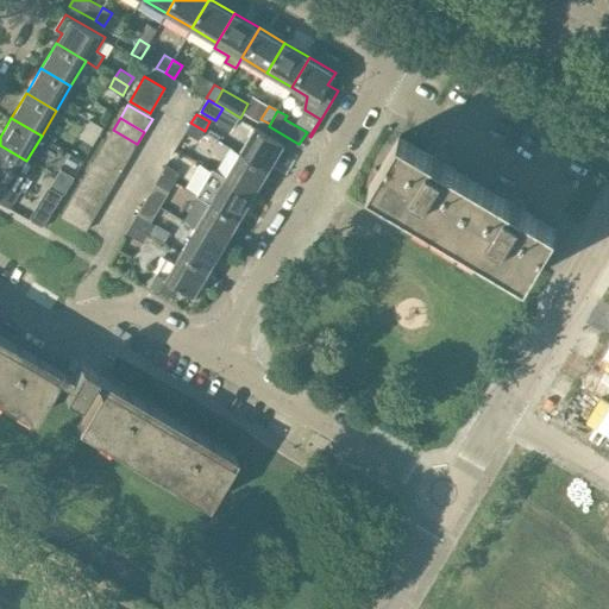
[(85,129),(98,136),(104,127),(90,119),(85,129)]
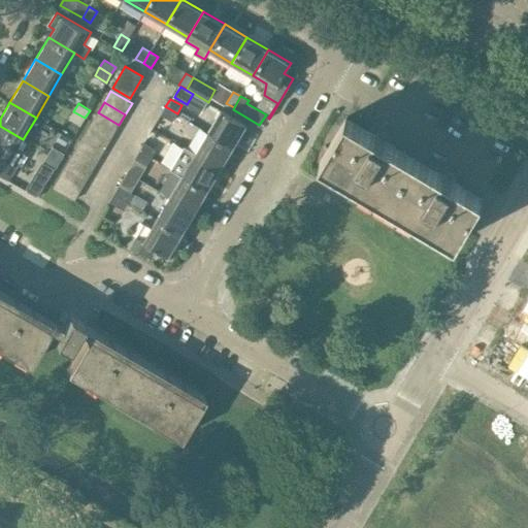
[(161,114),(172,121),(177,113),(165,106),(161,114)]
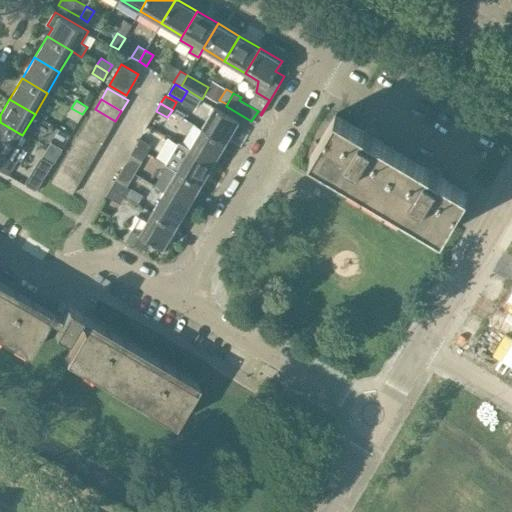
[(201,128),(226,142),(239,121),(214,106),(201,128)]
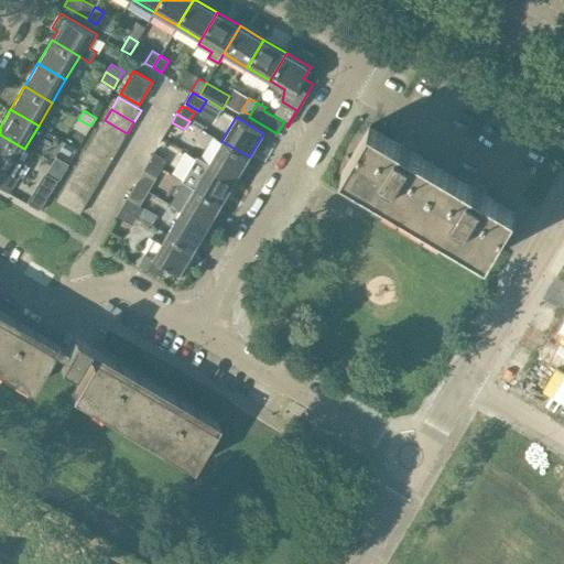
[(74,127),(86,134),(90,126),(78,119),(74,127)]
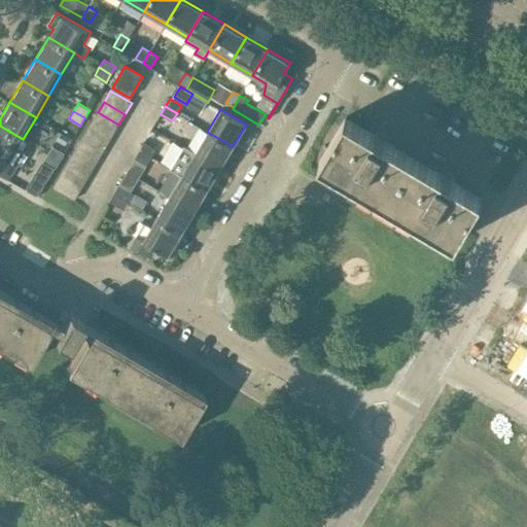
[(91,123),(112,136),(118,125),(98,112),(91,123)]
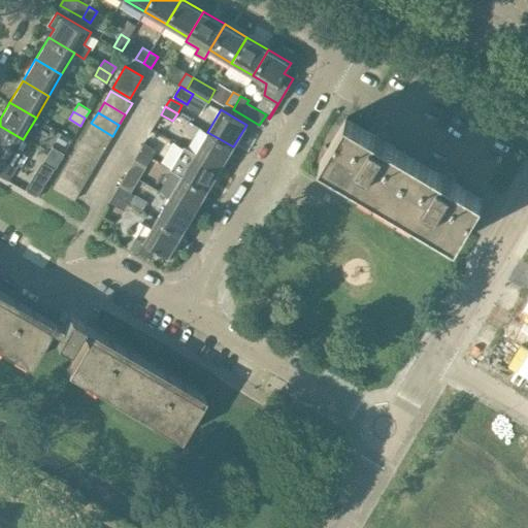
[(319,162),(388,202),(415,157),(345,117),(319,162)]
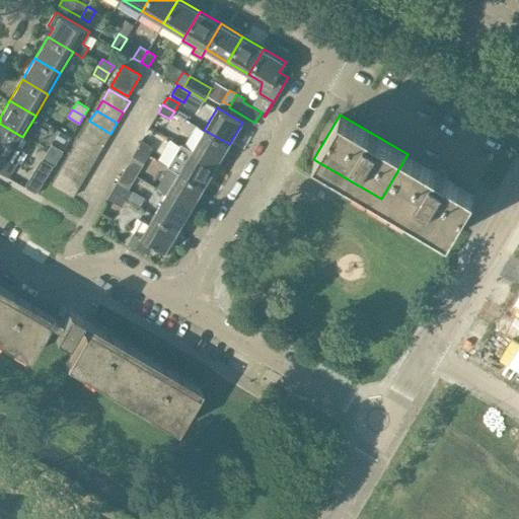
[(83,132),(104,144),(110,134),(89,121),(83,132)]
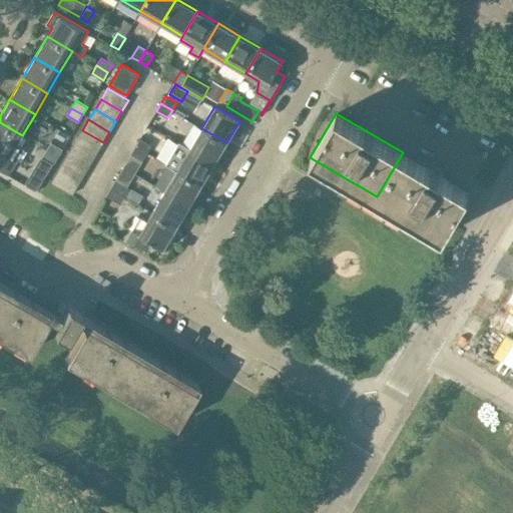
[(0,163),(11,170),(24,148),(17,143),(22,135),(0,122),(0,163)]
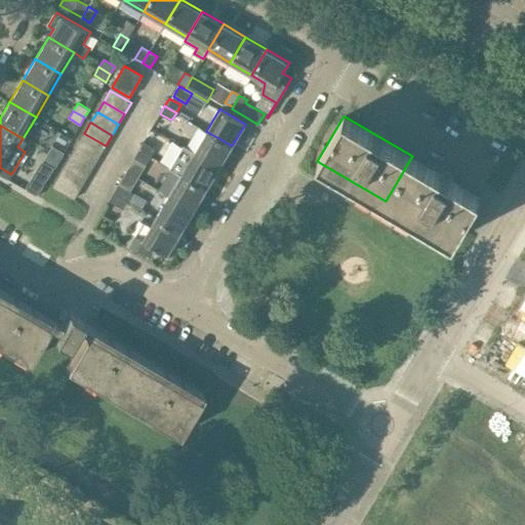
[(194,152),(219,167),(232,146),(206,131),(194,152)]
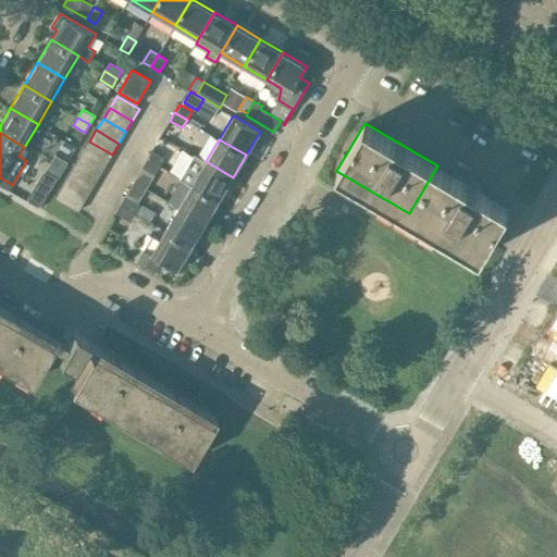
[(83,152),(106,165),(112,155),(89,141),(83,152)]
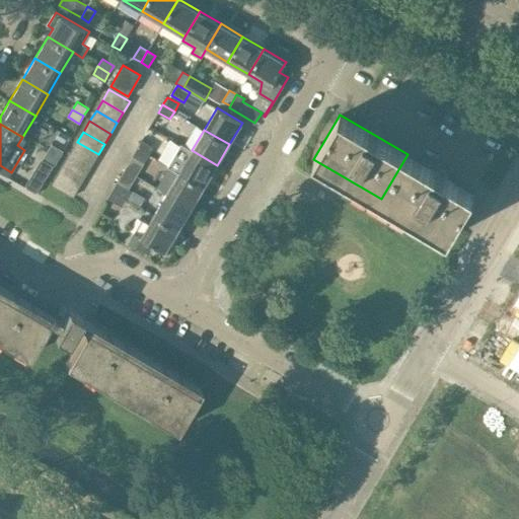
[(138,147),(149,154),(153,147),(142,140),(138,147)]
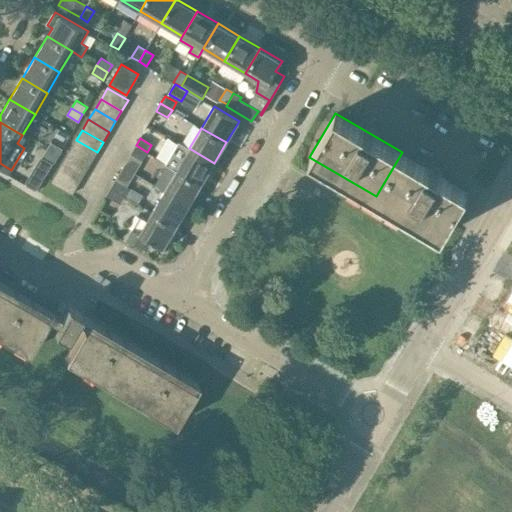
[(70,150),(91,162),(97,152),(76,140),(70,150)]
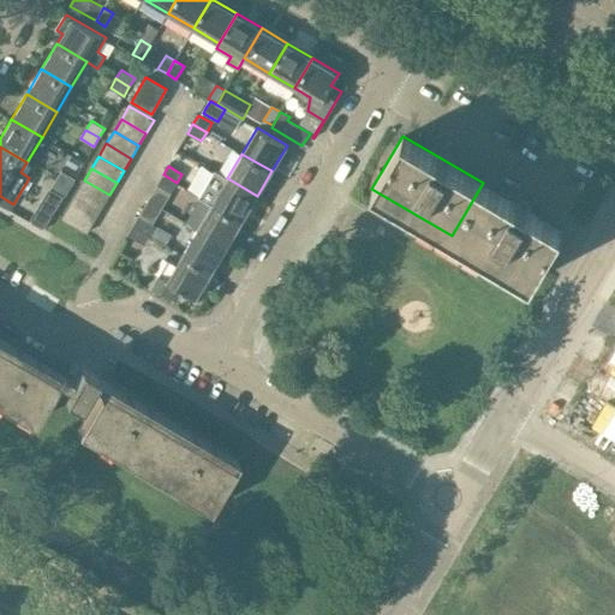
[(55,180),(70,187),(75,179),(61,171),(55,180)]
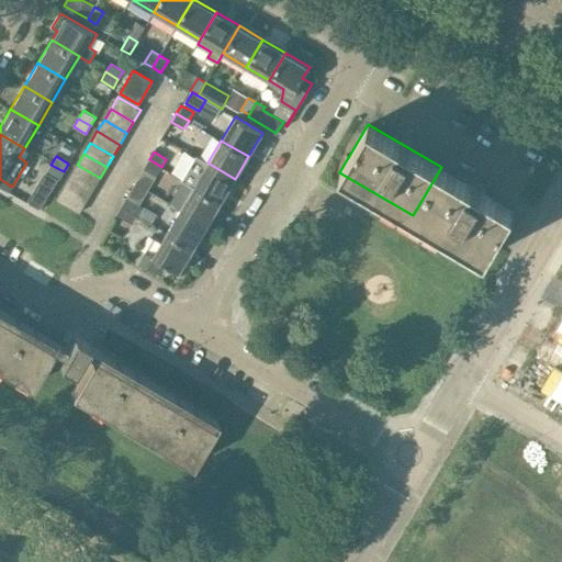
[(144,168),(156,175),(161,167),(149,159),(144,168)]
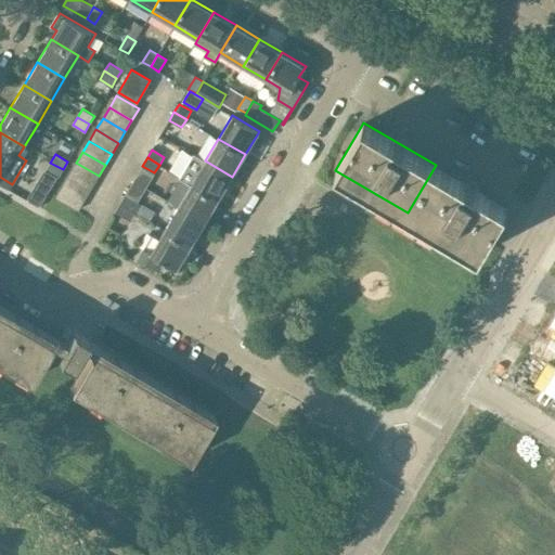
[(191,184),(218,199),(232,177),(205,160),(191,184)]
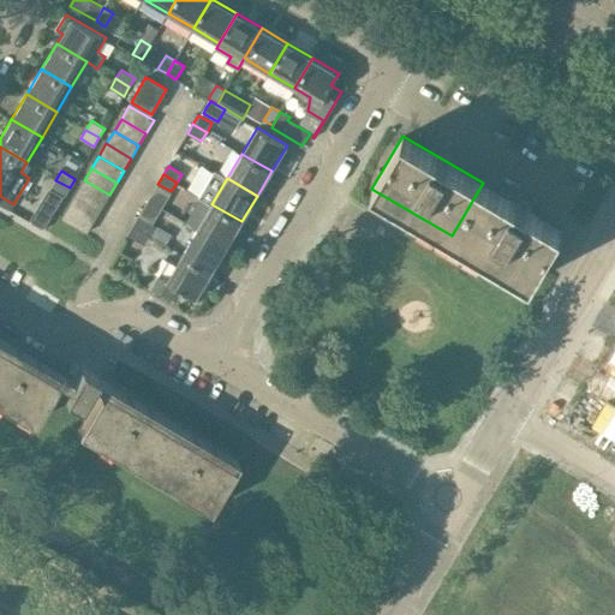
[(51,189),(64,197),(70,187),(55,180),(51,189)]
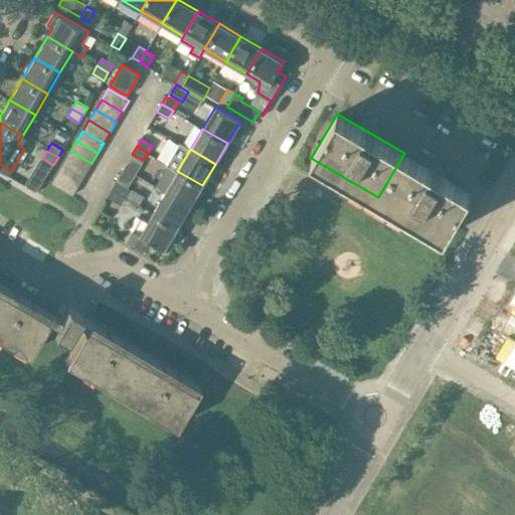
[(64,162),(86,174),(92,163),(70,151),(64,162)]
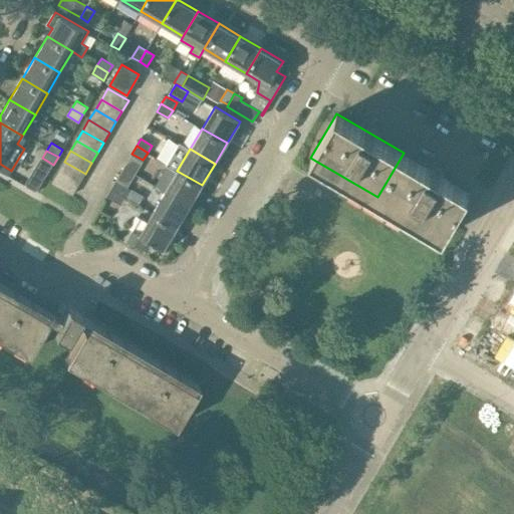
[(377,197),(444,236),(452,223),(470,192),(404,153),(377,197)]
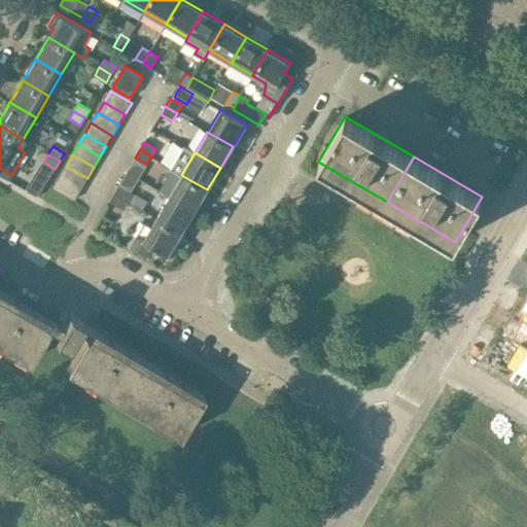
[(60,176),(80,188),(88,178),(66,166),(60,176)]
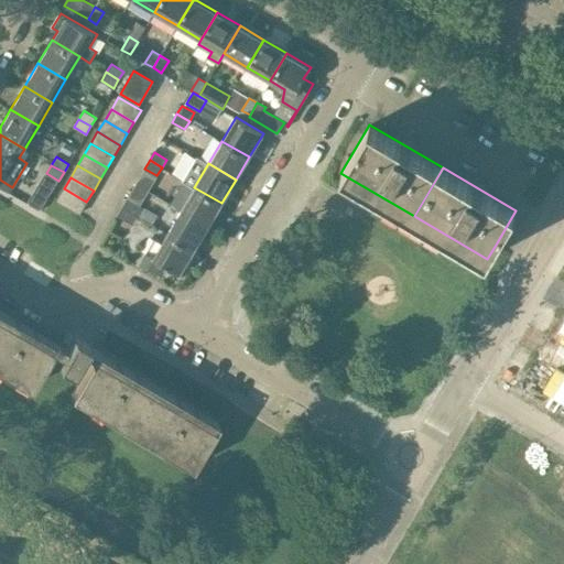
[(181,209),(208,226),(221,203),(194,187),(184,181),(171,204),(181,209)]
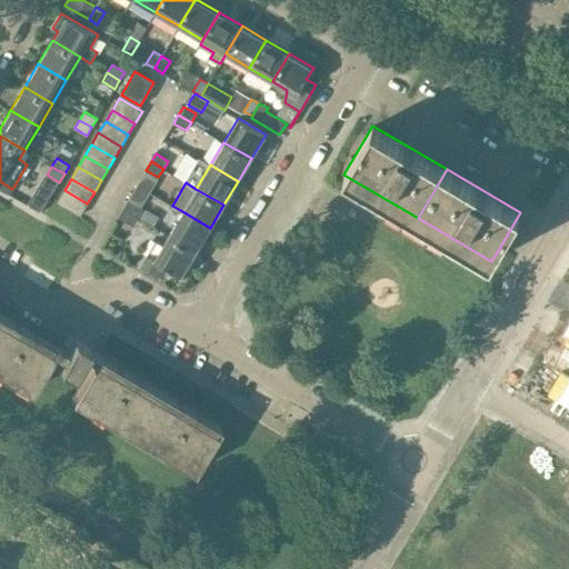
[(58,202),(80,216),(87,203),(65,190),(58,202)]
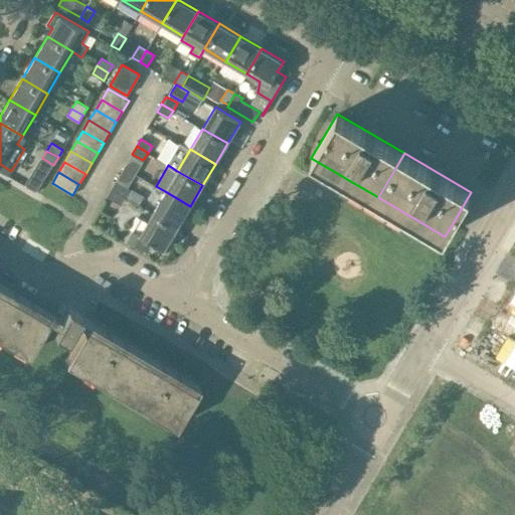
[(112,188),(123,195),(127,188),(116,181),(112,188)]
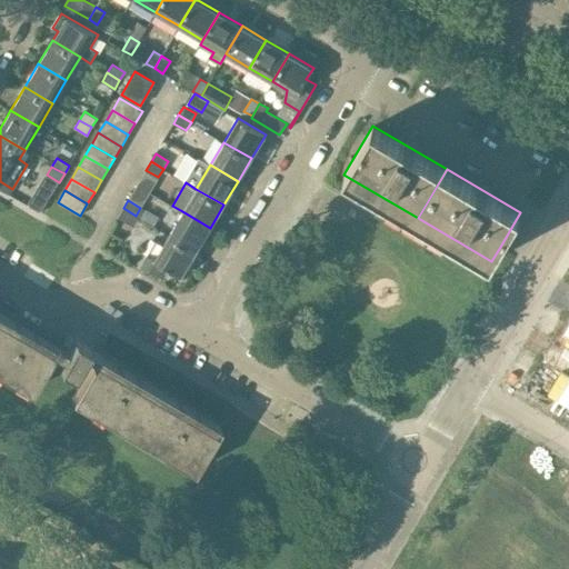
[(118,217),(130,225),(136,216),(123,208),(118,217)]
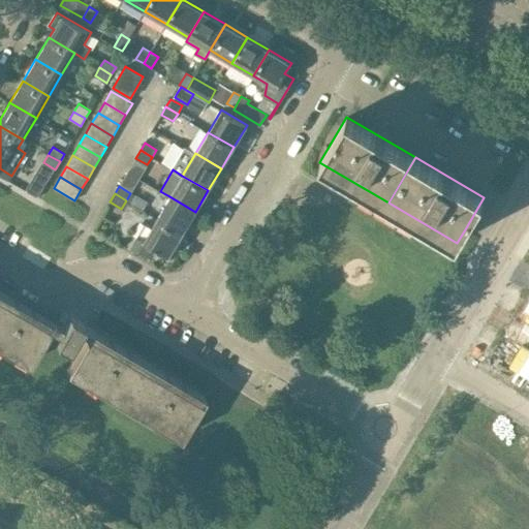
[(156,218),(182,234),(195,212),(169,196),(156,218)]
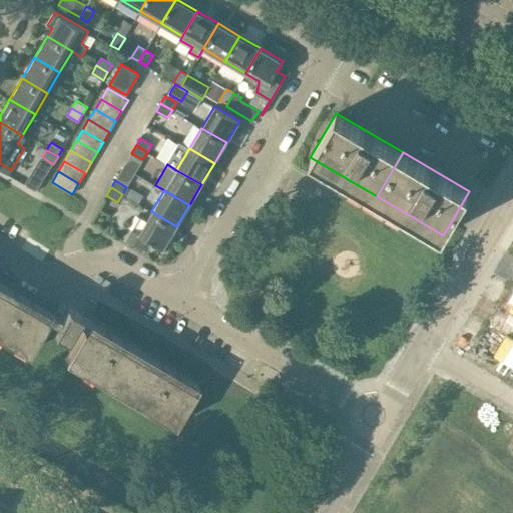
[(126,238),(145,249),(150,240),(163,248),(176,226),(151,211),(146,220),(139,215),(126,238)]
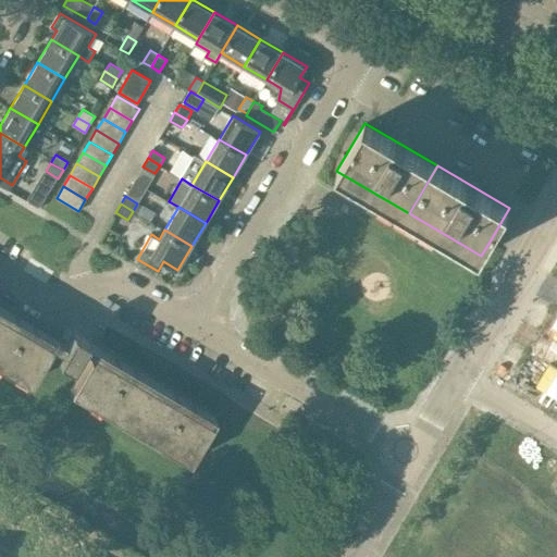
[(0,364),(29,383),(47,353),(52,344),(61,349),(64,344),(0,306),(0,364)]
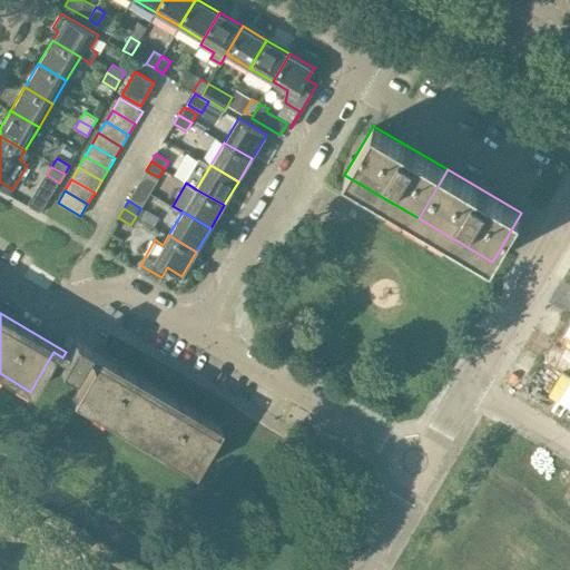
[(72,375),(85,355),(88,350),(89,349),(74,340),(66,352),(62,357),(53,352),(48,361),(72,375)]
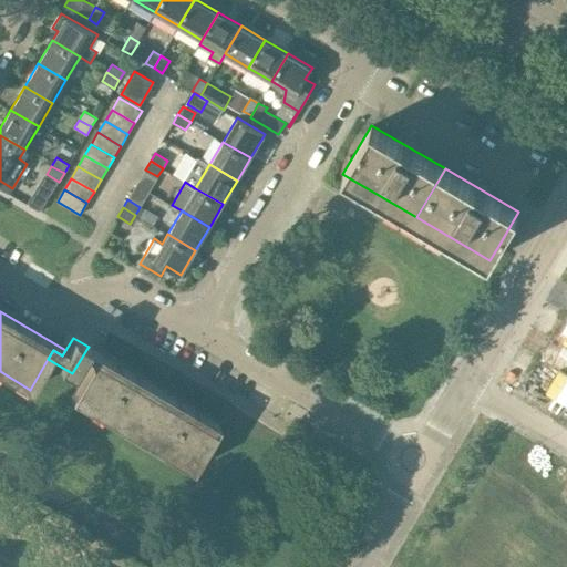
[(71,398),(192,470),(218,425),(88,348),(84,353),(93,359),(71,398)]
